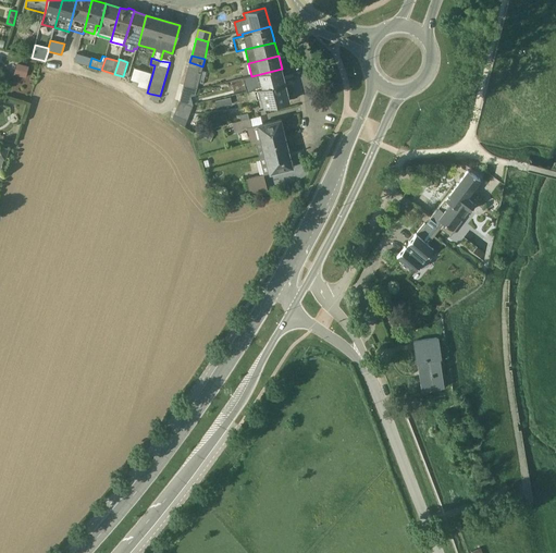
[(189,62),(187,70),(200,73),(206,72),(201,71),(202,66),(189,62)]
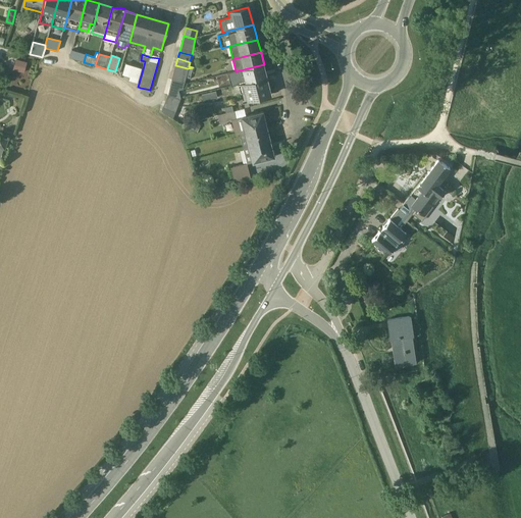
[(13,70),(24,73),(28,62),(16,60),(13,70)]
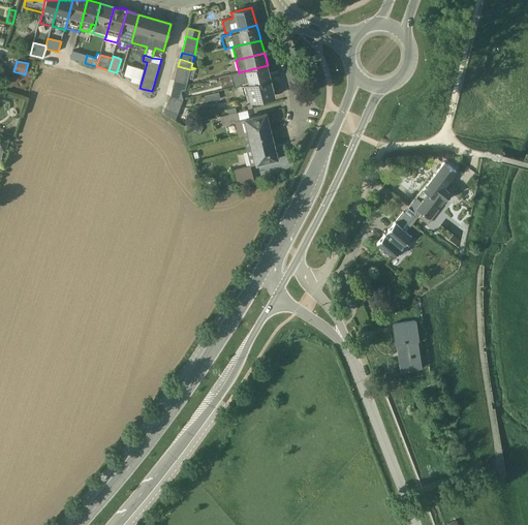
[(141,85),(145,70),(127,65),(124,76),(131,79),(131,82),(141,85)]
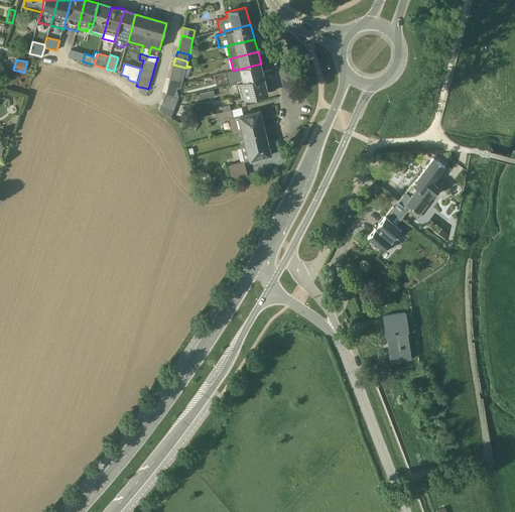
[(237,84),(264,77),(261,64),(233,71),(225,73),(228,86),(237,84)]
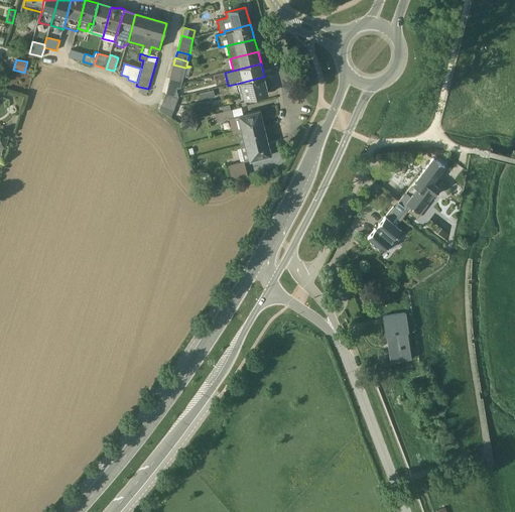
[(173,65),(169,80),(179,82),(182,83),(183,78),(187,80),(190,67),(185,68),(173,65)]
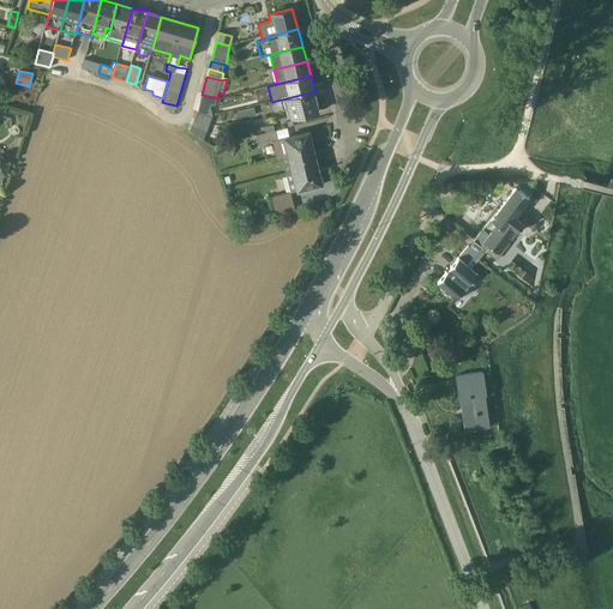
[(290,120),(320,113),(314,91),(282,100),(287,118),(289,118),(290,120)]
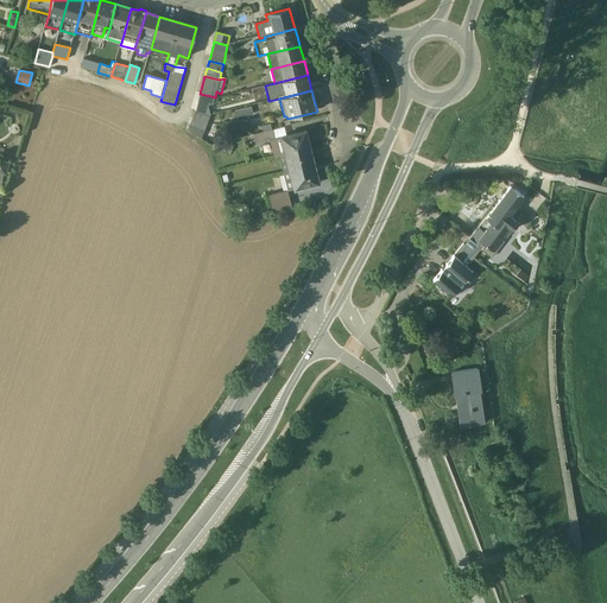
[(200,94),(195,112),(207,115),(209,106),(212,96),(200,94)]
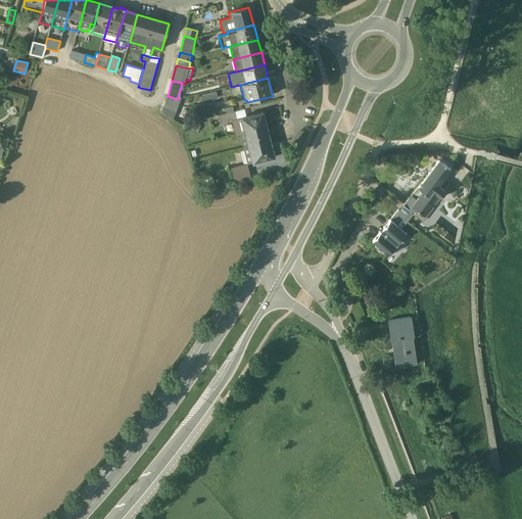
[(150,90),(141,88),(140,94),(148,96),(150,90)]
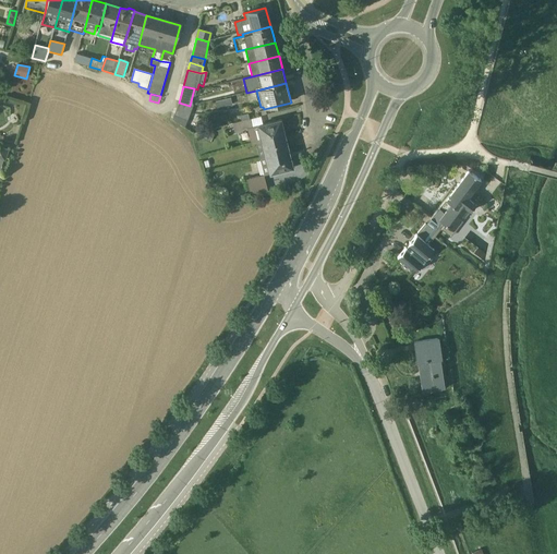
[(217,108),(232,105),(231,98),(215,101),(217,108)]
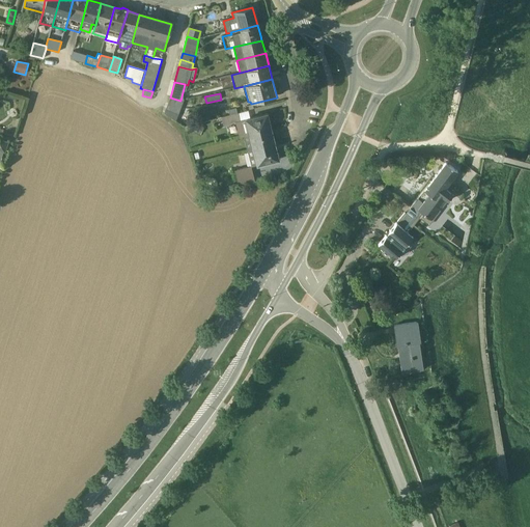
[(164,114),(176,122),(184,102),(180,101),(170,98),(164,114)]
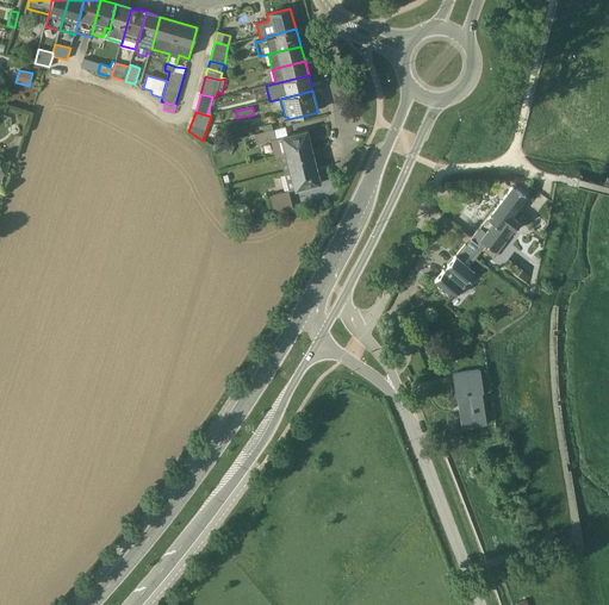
[(285,126),(273,130),(275,138),(287,135),(285,126)]
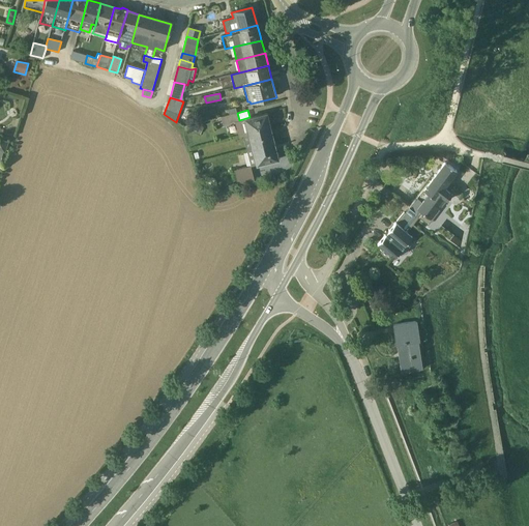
[(243,137),(270,128),(267,112),(250,117),(239,120),(243,137)]
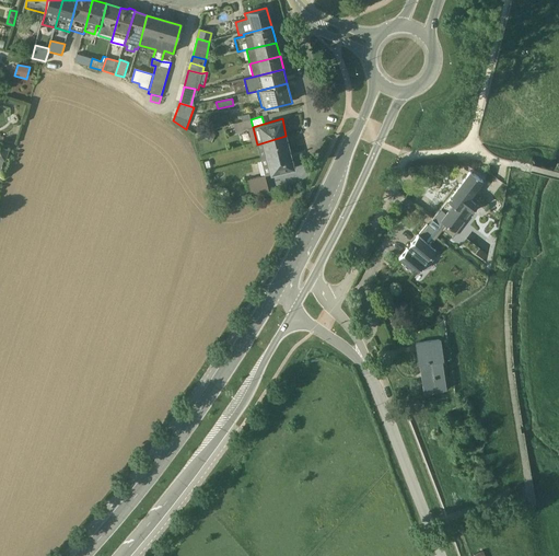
[(248,128),(253,127),(251,119),(233,124),(235,131),(248,128)]
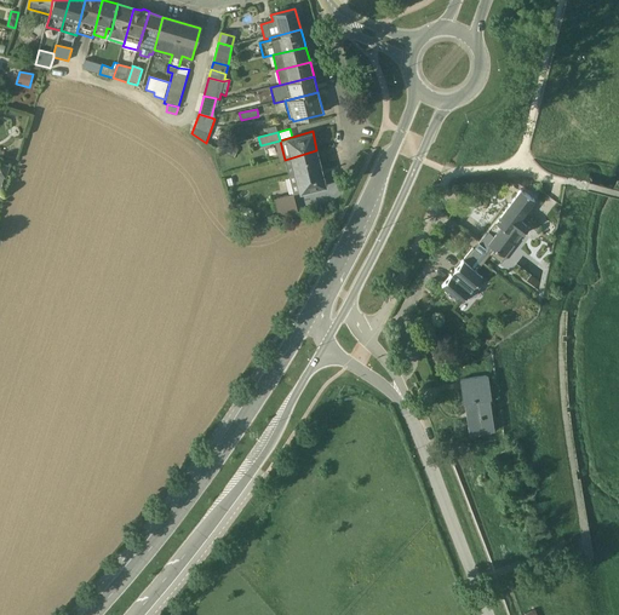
[(279,161),(285,160),(280,141),(275,142),(279,161)]
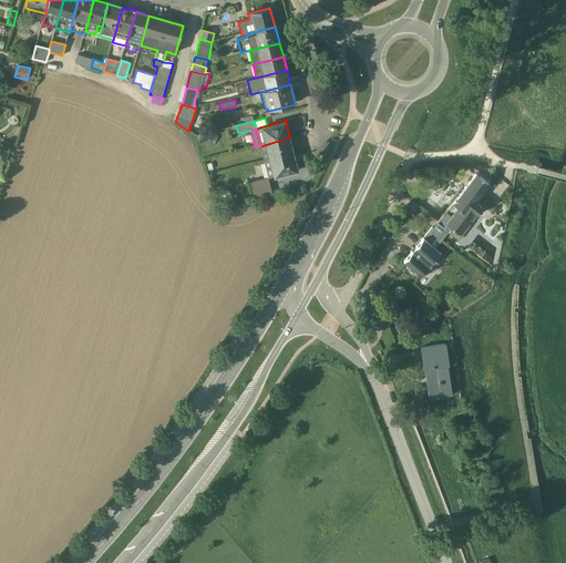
[(260,146),(264,161),(292,153),(289,137),(260,146)]
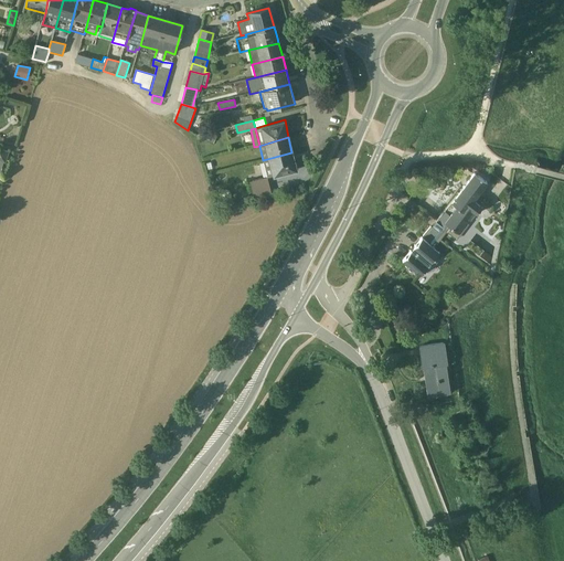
[(0,170),(3,161),(6,162),(9,151),(0,148),(0,170)]
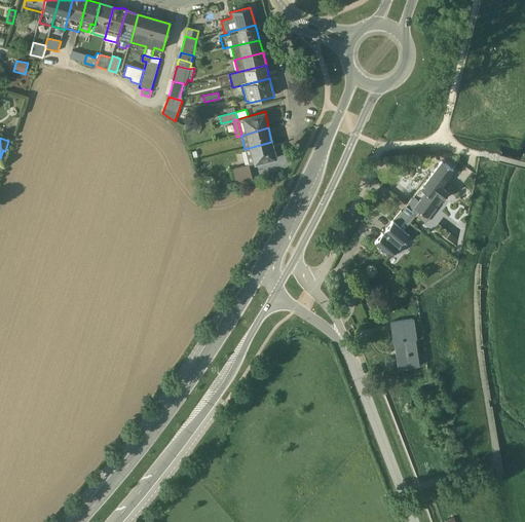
[(249,165),(275,158),(271,142),(245,149),(249,165)]
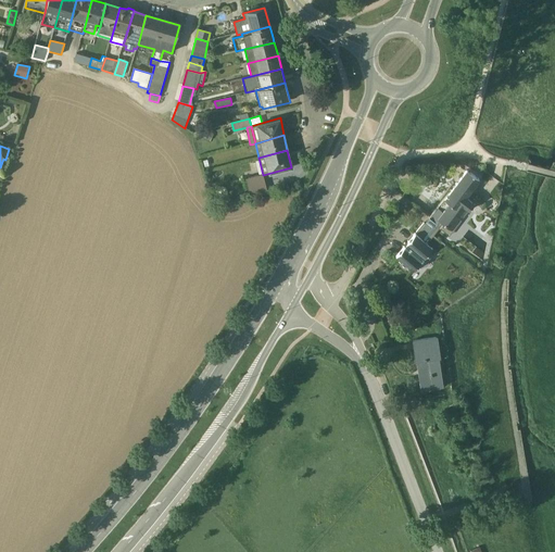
[(466,197),(479,179),(466,171),(450,192),(450,191),(429,216),(430,217),(430,218),(429,218),(426,223),(426,224),(425,225),(424,223),(416,233),(417,234),(416,235),(427,243),(439,227),(450,235),(461,220),(459,218),(462,216),(463,217),(474,203),(466,197)]
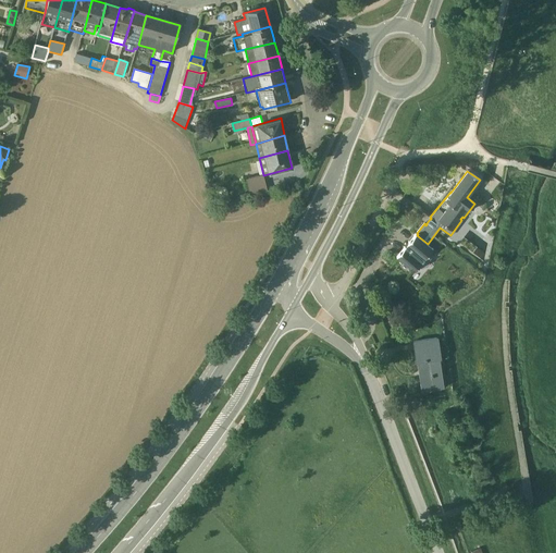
[(268,191),(263,175),(246,180),(249,195),(268,191)]
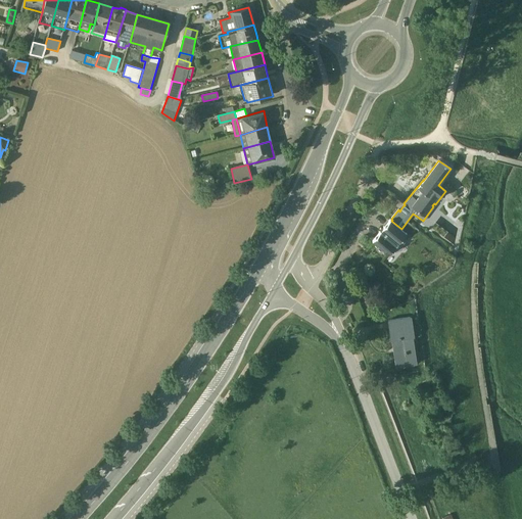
[(385,252),(388,254),(392,249),(395,252),(397,249),(398,249),(399,249),(400,249),(401,248),(402,247),(402,246),(404,244),(402,244),(405,241),(401,238),(407,233),(401,229),(391,221),(390,220),(381,230),(380,229),(379,230),(381,231),(372,240),(377,245),(376,246),(375,245),(374,245),(375,246),(375,247),(376,248),(377,250),(378,251),(379,251),(380,252),(381,252),(382,252),(383,252),(384,252),(385,252)]
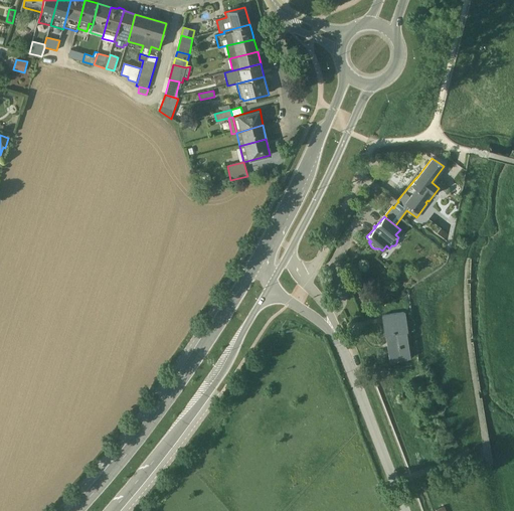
[(440,228),(438,234),(447,238),(449,233),(440,228)]
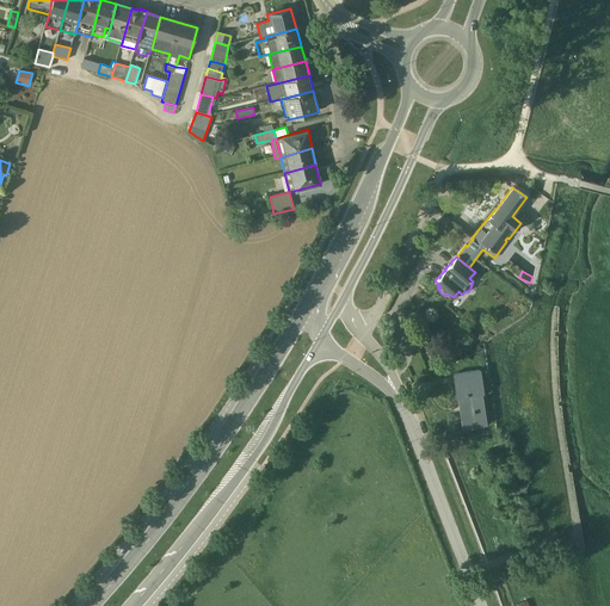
[(462,427),(487,424),(482,394),(484,393),(480,370),(454,373),(456,396),(460,396),(462,409),(460,409),(462,427)]
